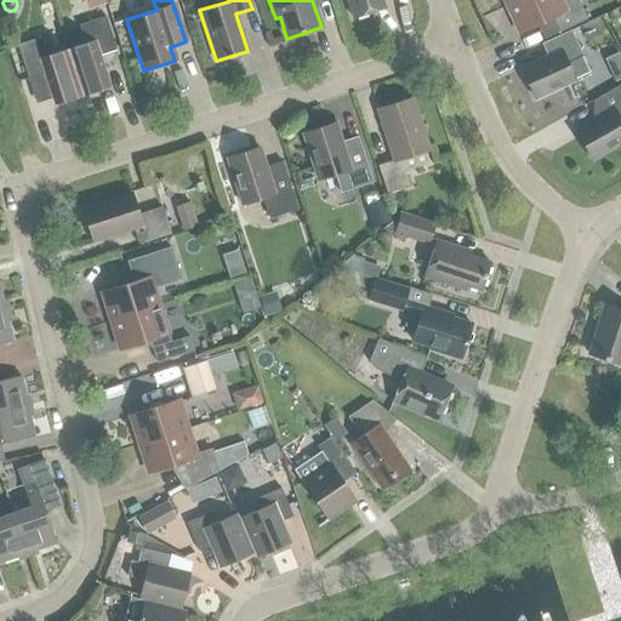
[(346,0),(352,18),(385,7),(381,0),(346,0)]
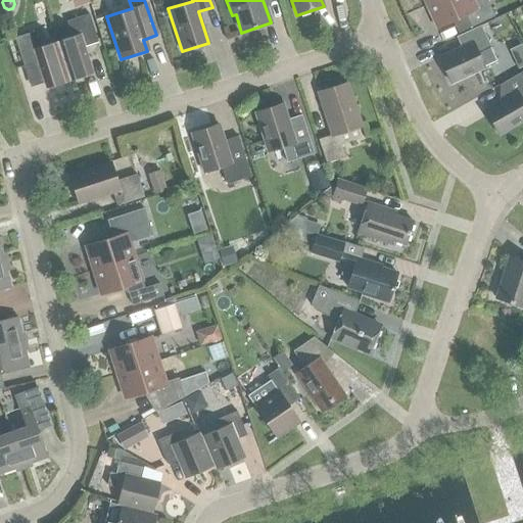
[(435,0),(425,5),(436,28),(464,14),(470,28),(493,16),(485,0),(435,0)]
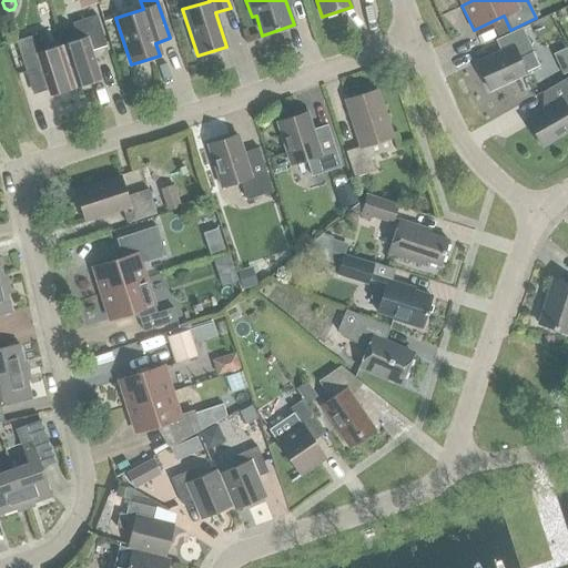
[(77,40),(61,46),(74,87),(100,79),(90,51),(105,46),(95,14),(71,22),(77,40)]
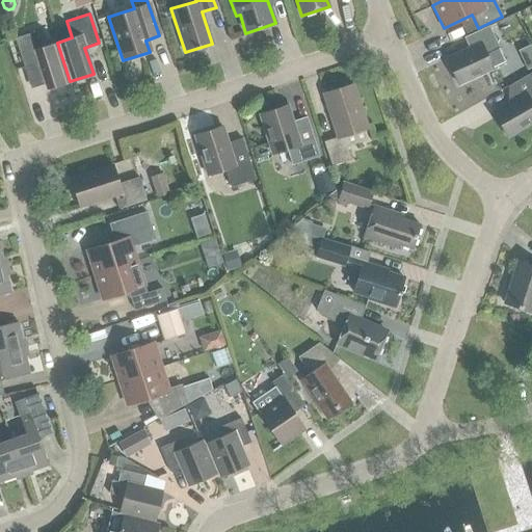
[(469,49),(446,59),(457,83),(491,68),(504,62),(498,48),(487,26),(463,37),(469,49)]
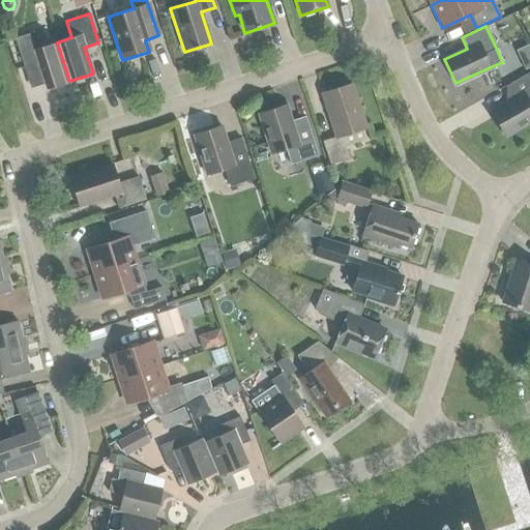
[(69,81),(57,42),(41,47),(36,31),(13,38),(23,67),(37,62),(46,89),(69,81)]
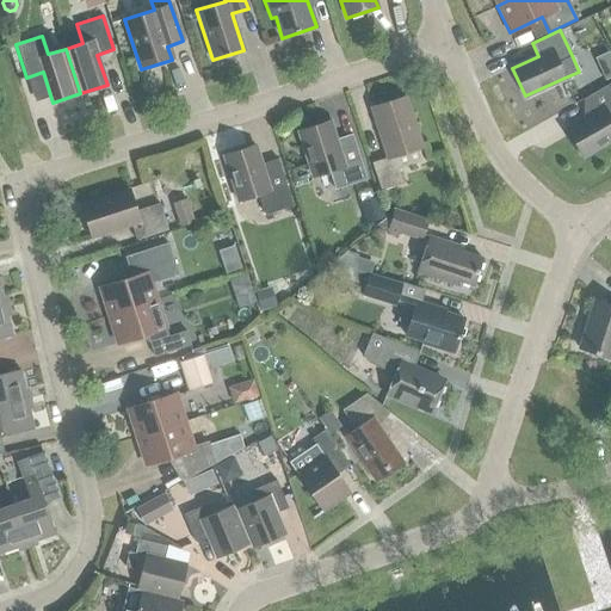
[(610,65),(605,54),(594,59),(605,81),(610,78),(610,65)]
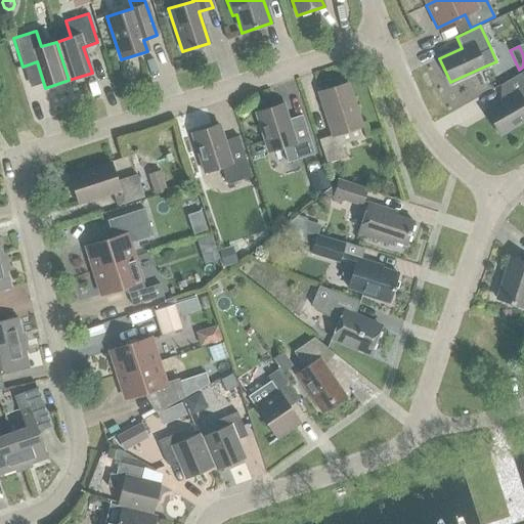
[(523,119),(523,104),(523,102),(523,101),(523,71),(498,85),(507,99),(485,111),(498,134),(523,119)]
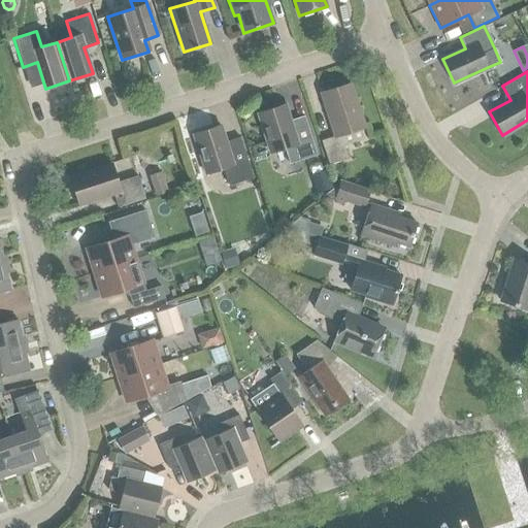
[(334,136),(321,140),(328,164),(348,158),(343,145),(363,139),(360,128),(363,127),(350,84),(320,93),(334,136)]
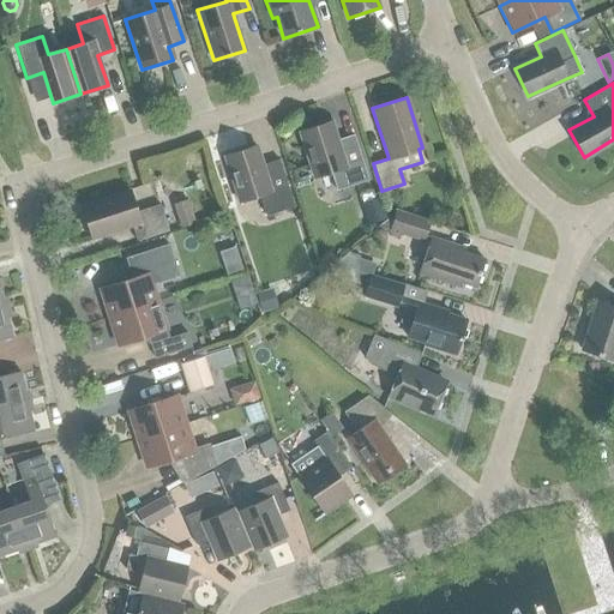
[(331,122),(299,132),(313,178),(330,173),(336,191),(368,180),(353,134),(337,140),(331,122)]
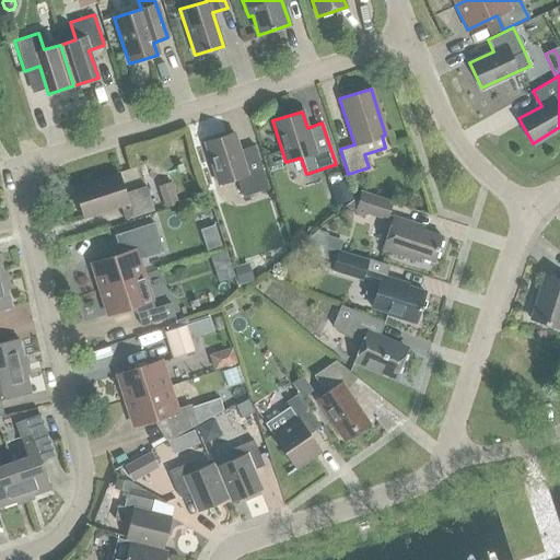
[(205,142),(218,184),(236,178),(242,197),(268,188),(254,146),(238,151),(233,133),(205,142)]
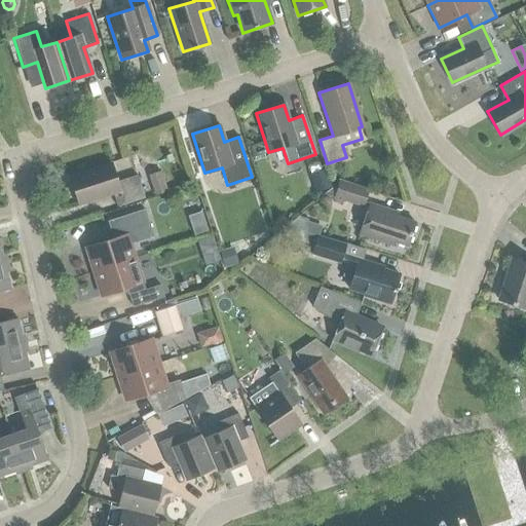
[(69,176),(78,204),(112,194),(117,207),(144,198),(137,175),(116,182),(110,162),(69,176)]
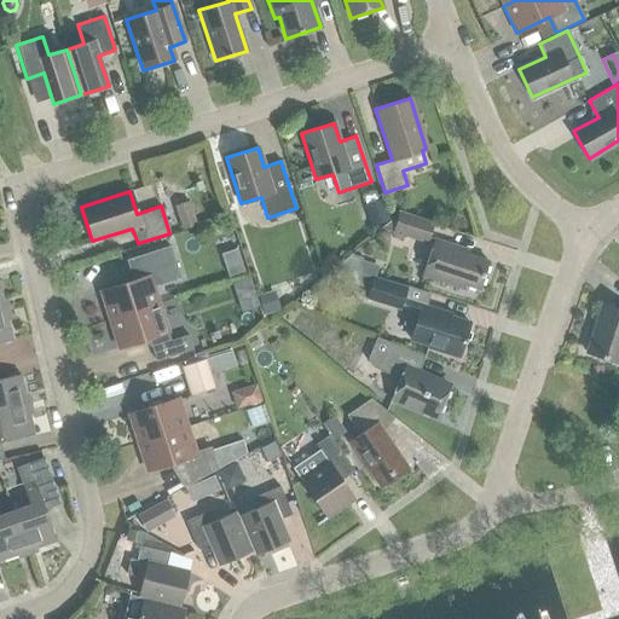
[(364,206),(370,227),(388,221),(382,201),(364,206)]
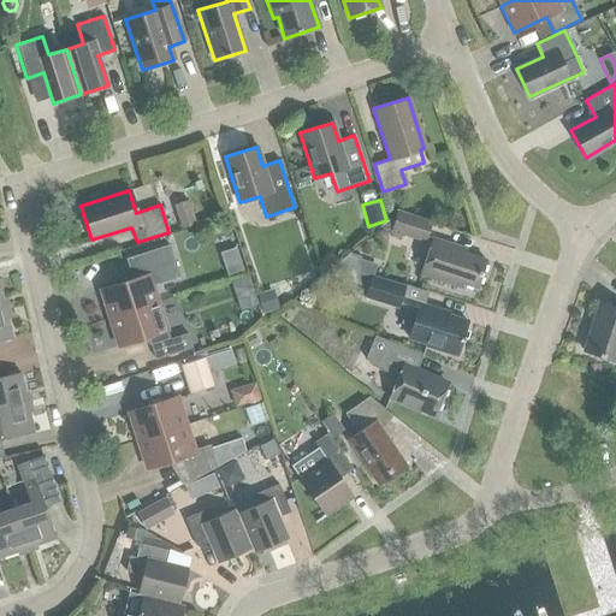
[(172,206),(181,230),(196,224),(188,201),(172,206)]
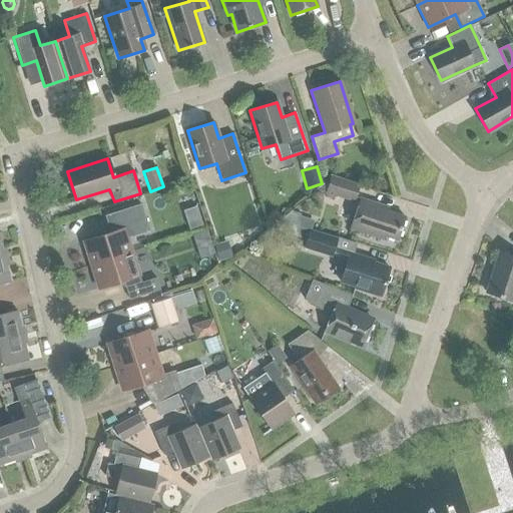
[(358,185),(338,178),(331,176),(329,184),(325,183),(318,188),(326,191),(325,197),(334,200),(335,195),(353,201),(358,185)]
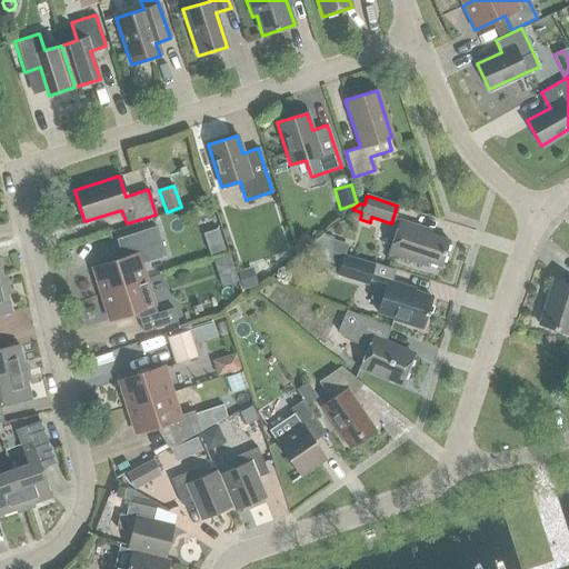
[(399,220),(388,253),(426,266),(427,261),(440,266),(448,240),(417,230),(418,226),(399,220)]
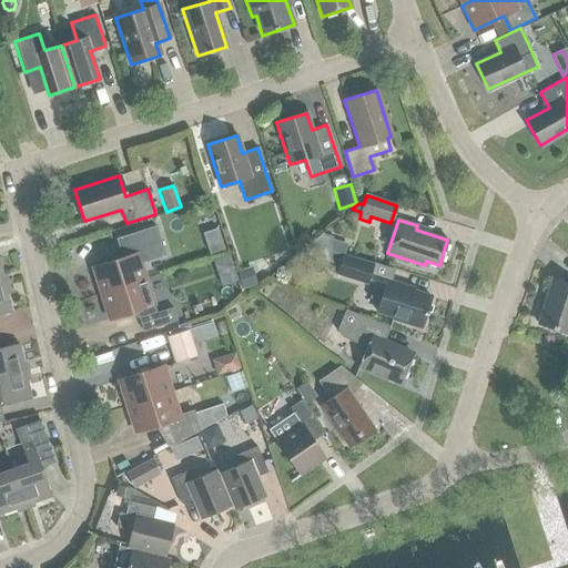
[(121,257),(92,267),(100,293),(145,279),(140,263),(165,255),(155,225),(118,237),(123,257),(121,257)]
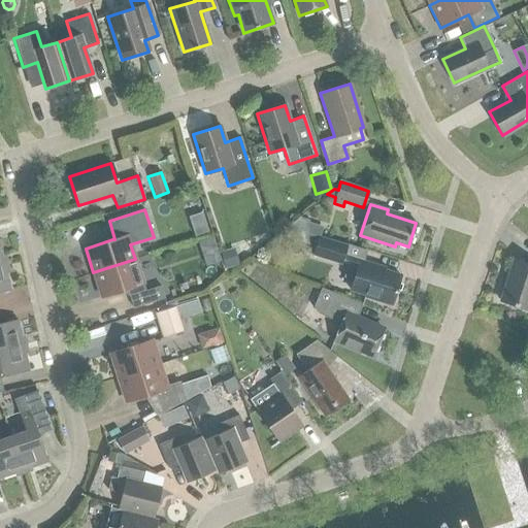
[(201,213),(189,217),(195,237),(208,233),(201,213)]
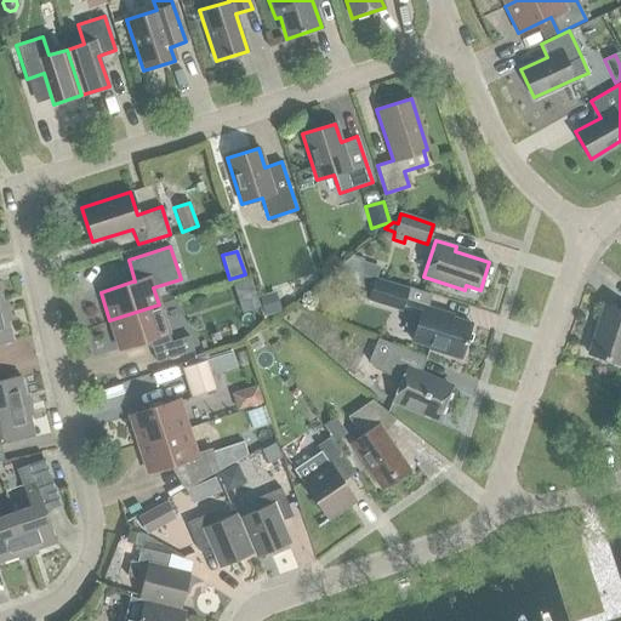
[(366,263),(348,257),(337,267),(357,273),(363,275),(366,263)]
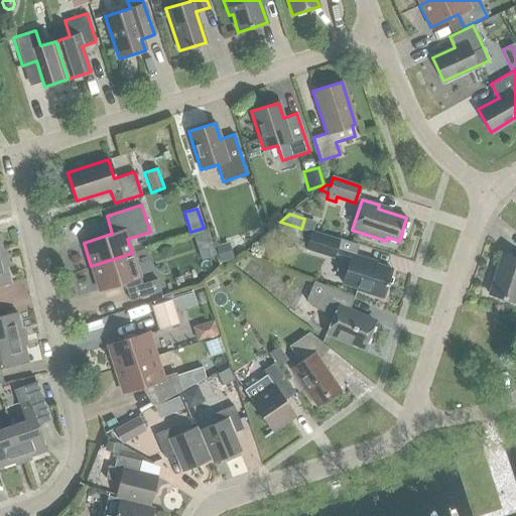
[(296,227),(280,222),(270,230),(293,237),(296,227)]
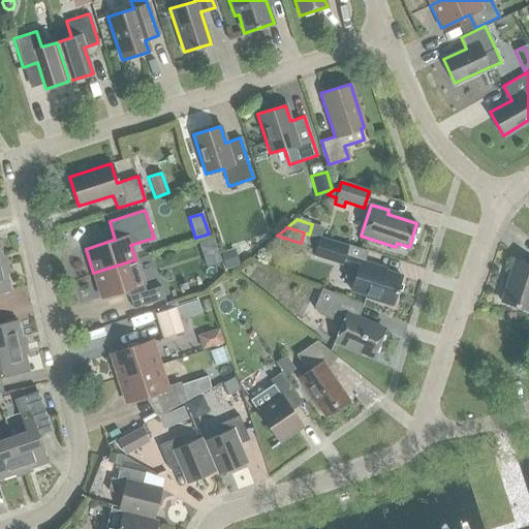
[(319,238),(314,255),(341,263),(343,257),(347,246),(319,238)]
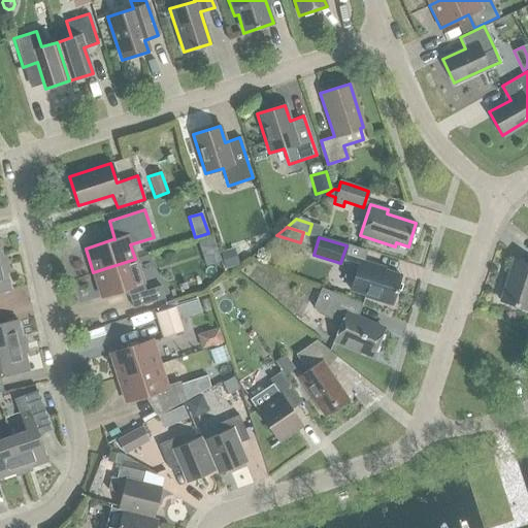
[(200,250),(213,245),(210,238),(197,242),(200,250)]
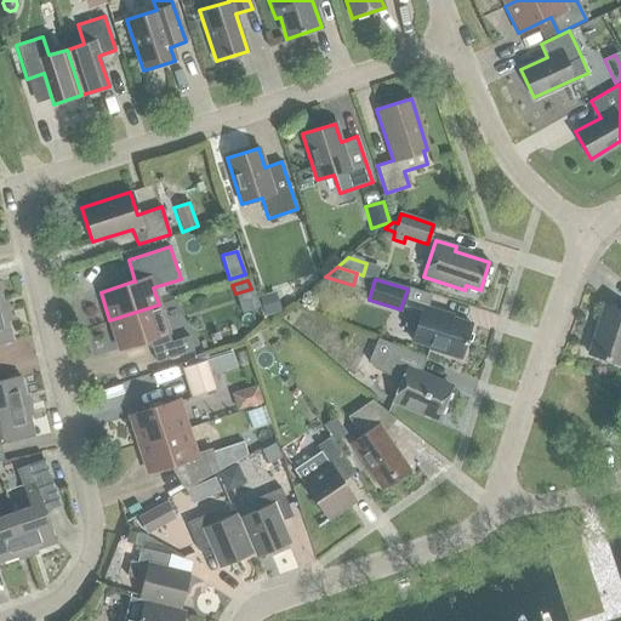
[(459,358),(469,324),(440,314),(440,312),(426,307),(429,295),(408,288),(408,289),(403,302),(410,305),(403,326),(415,330),(411,341),(428,346),(428,348),(459,358)]
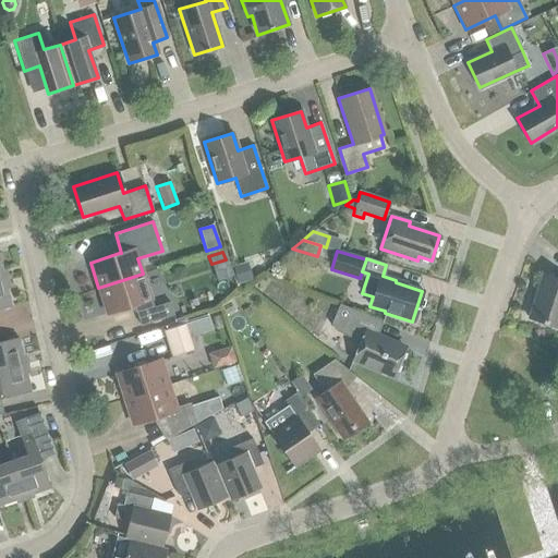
[(246,264),(233,268),(237,283),(251,280),(246,264)]
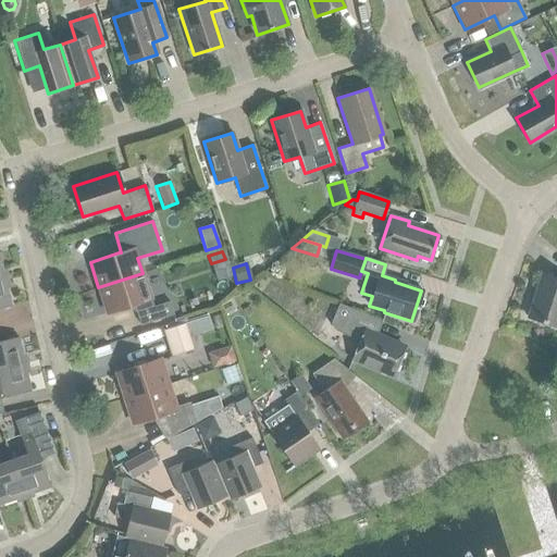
[(143,273),(98,287),(107,313),(128,306),(137,304),(139,311),(136,312),(140,325),(174,316),(170,302),(153,307),(150,299),(143,273)]
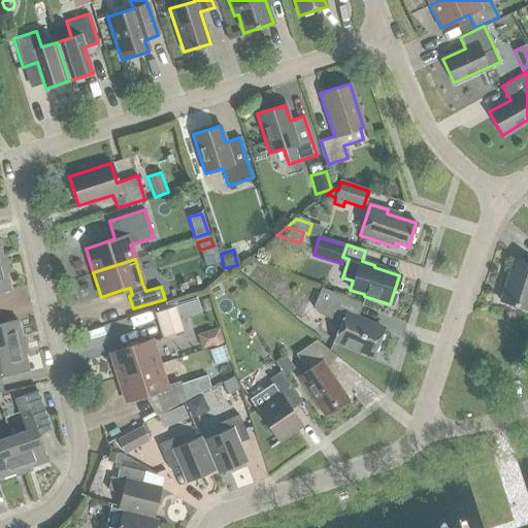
[(527,264),(514,260),(500,300),(527,309),(527,264)]
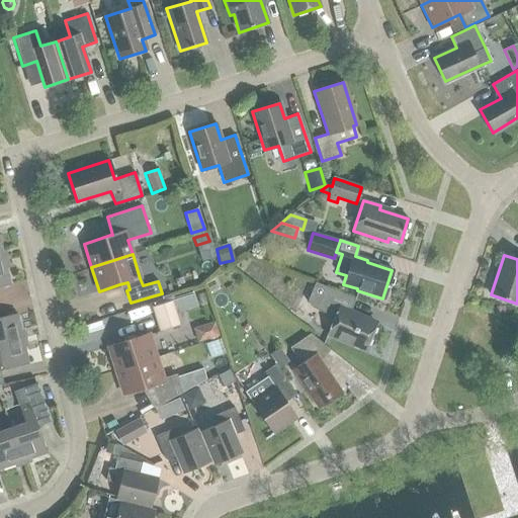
[(4,260),(0,260),(0,285),(9,284),(4,260)]
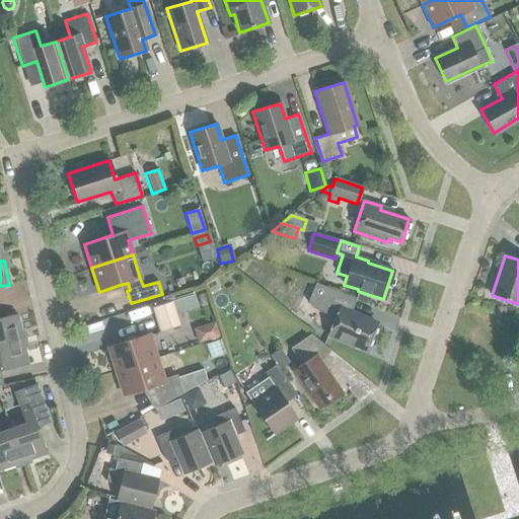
[(244,272),(255,279),(261,270),(249,263),(244,272)]
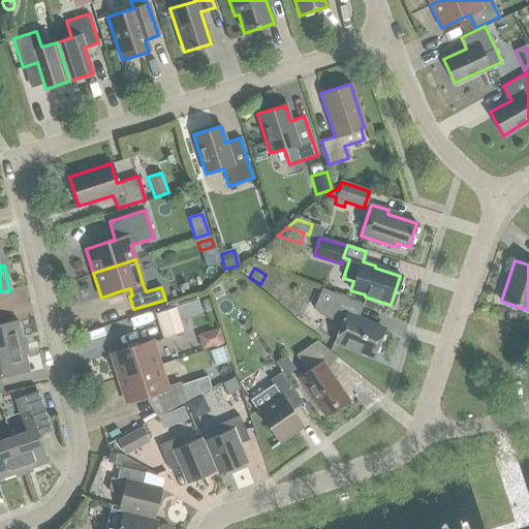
[(372,355),(383,330),(356,319),(363,306),(322,288),(317,300),(329,305),(323,316),(341,323),(335,340),(372,355)]
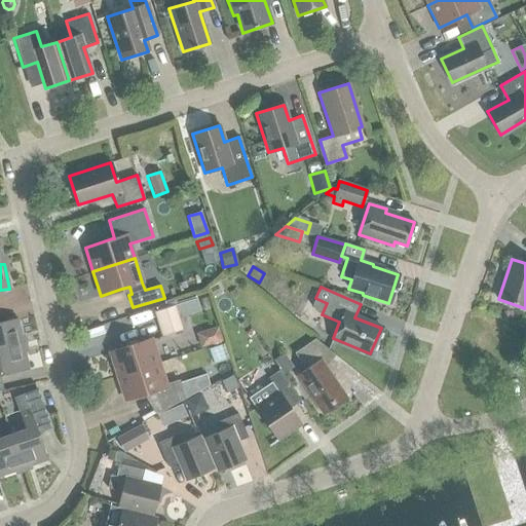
[(153,313),(161,337),(189,328),(185,316),(200,311),(196,299),(153,313)]
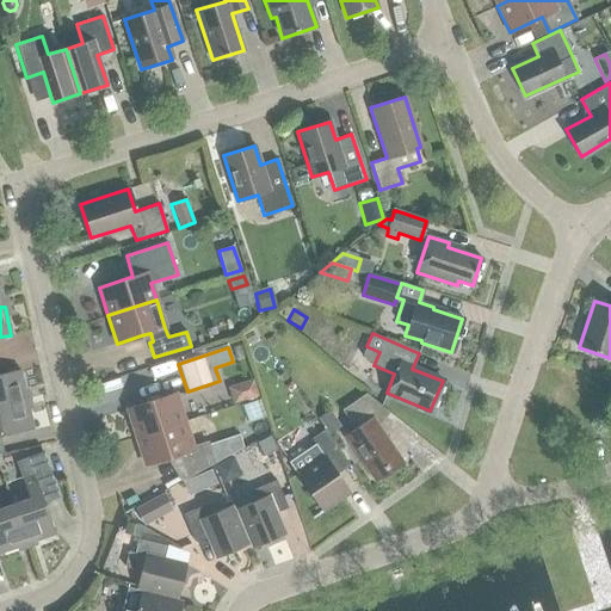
[(0,405),(25,400),(19,370),(0,374),(0,405)]
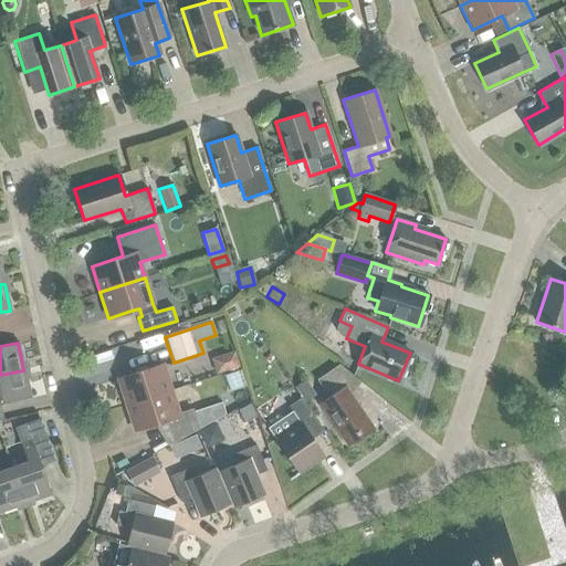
[(216,376),(230,370),(239,367),(233,353),(226,356),(212,359),(216,376)]
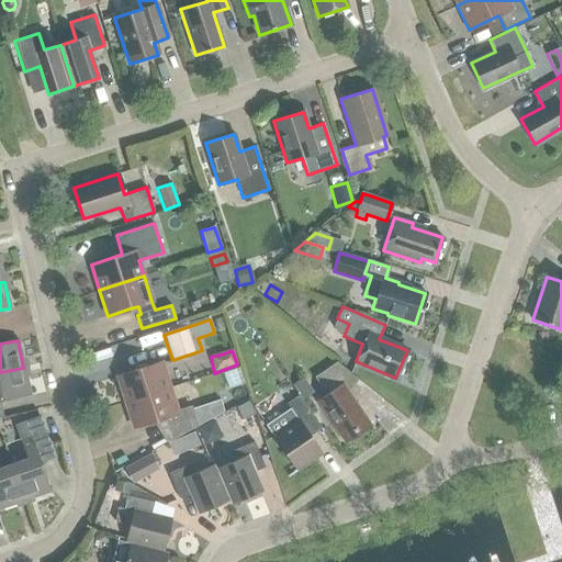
[(116,377),(125,402),(169,388),(161,362),(116,377)]
